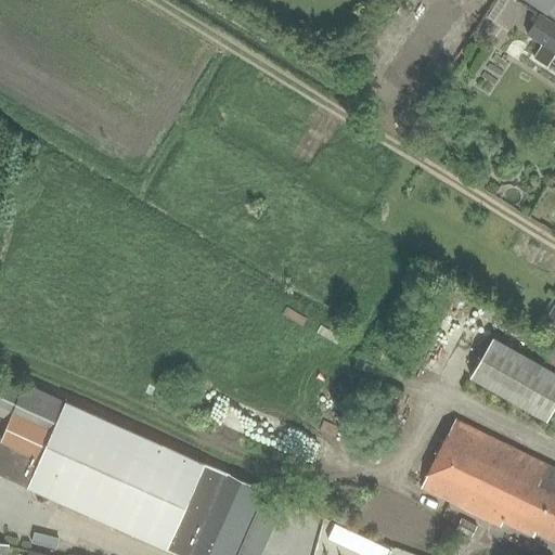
[(554,0),(527,0),(554,17),(554,0)]
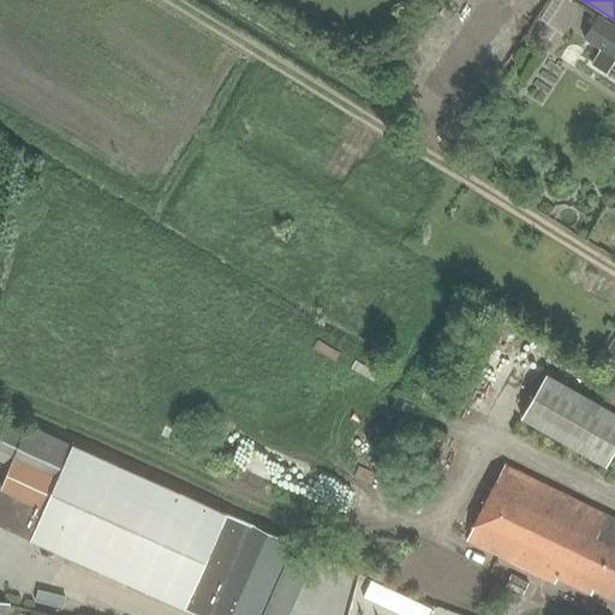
[(614,25),(598,15),(583,39),(614,59),(614,25)]
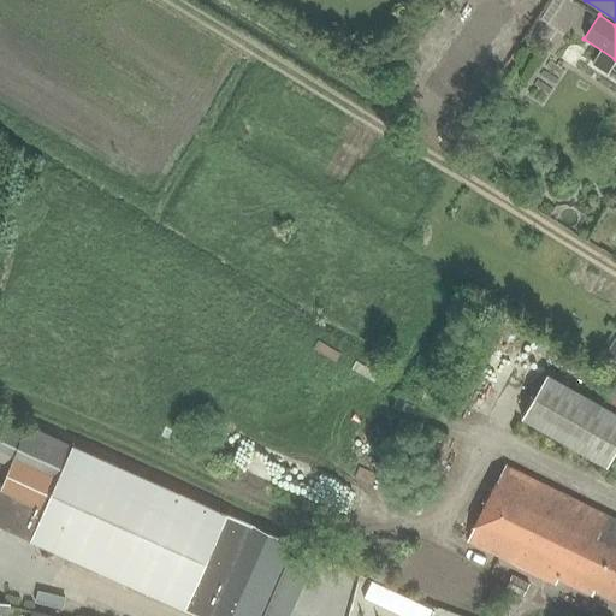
[(615,142),(604,148),(609,160),(615,157),(615,142)]
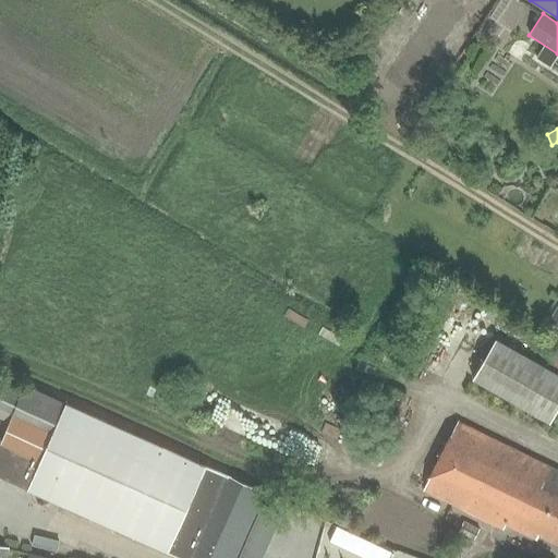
[(557,304),(547,324),(557,329),(557,304)]
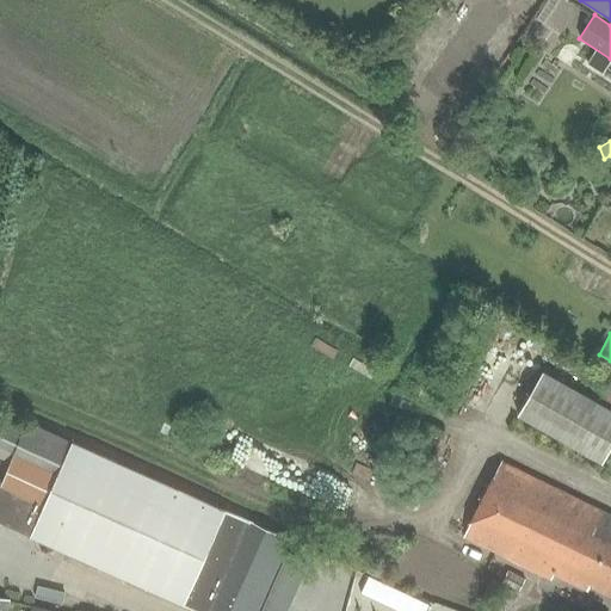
[(603,464),(610,449),(610,411),(543,372),(518,417),(603,464)]
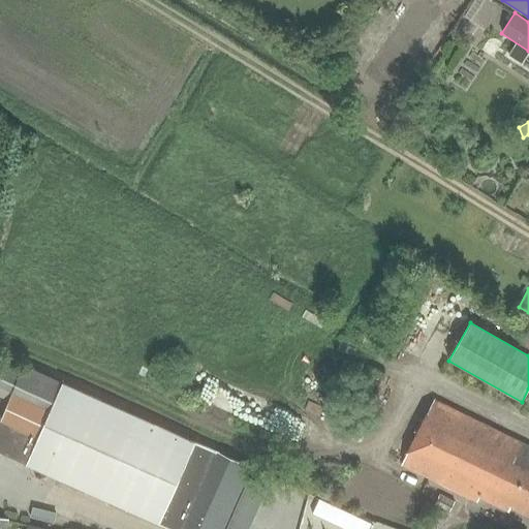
[(22,371),(0,361),(0,397),(9,401),(11,395),(50,411),(38,437),(27,465),(159,524),(195,443),(63,383),(62,384),(24,367),(22,371)]
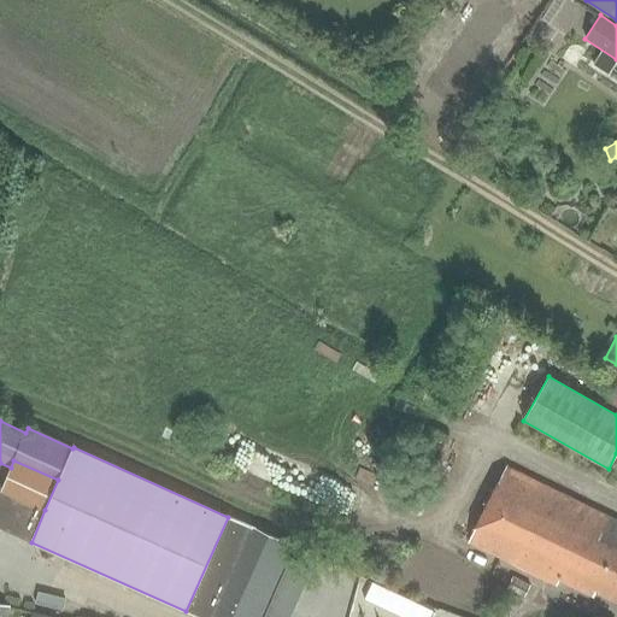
[(58,480),(13,460),(11,468),(3,488),(0,491),(45,510),(58,480)]
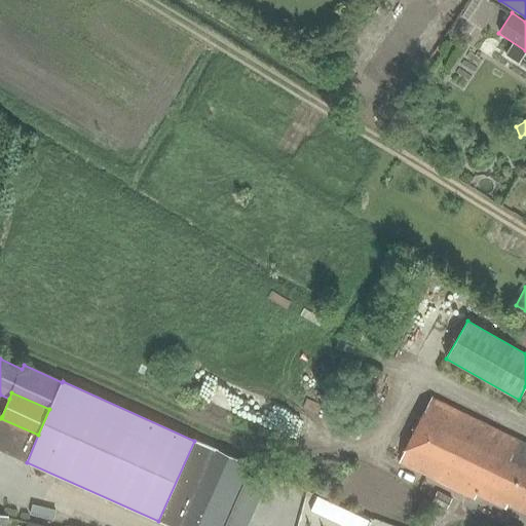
[(525,444),(431,398),(400,463),(475,499),(478,494),(506,508),(509,503),(525,512),(525,444)]
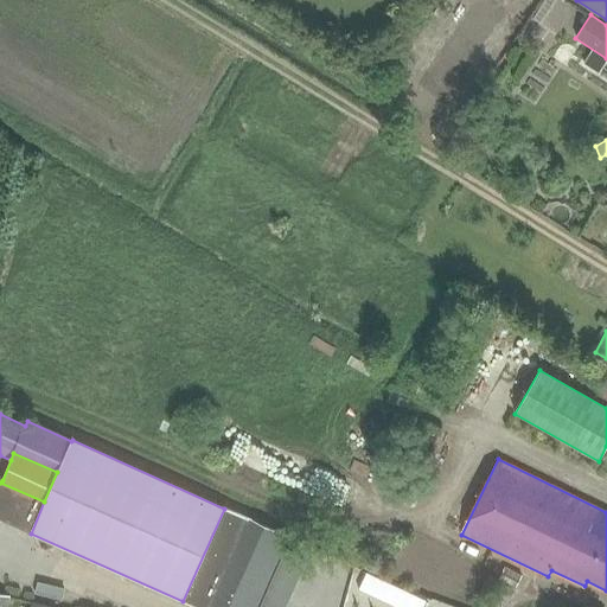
[(0,519),(31,534),(44,502),(0,483),(2,480),(0,478),(0,519)]
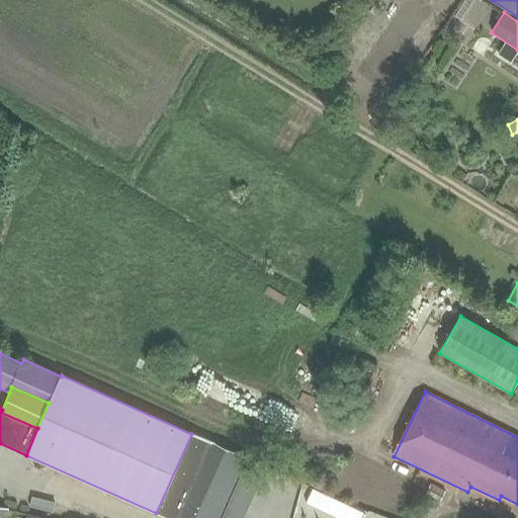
[(191,434),(156,513),(166,517),(219,517),(246,458),(206,440),(191,434)]
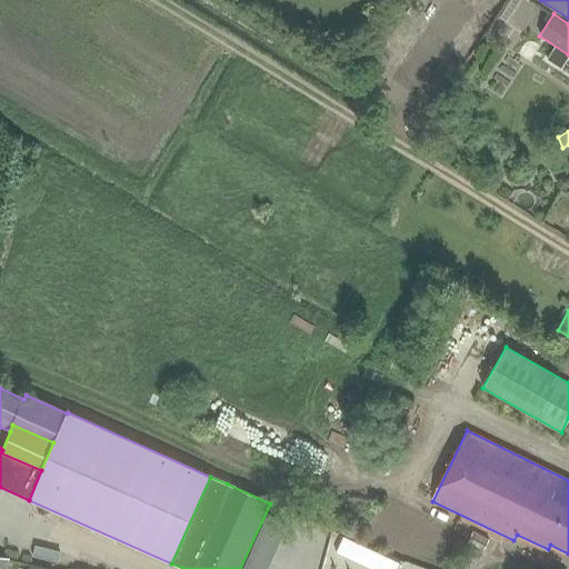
[(473,531),(467,542),(483,551),(489,540),(473,531)]
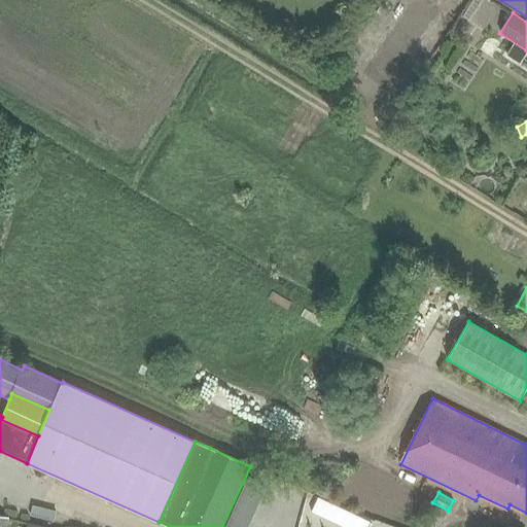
[(317,497),(311,512),(322,517),(329,502),(317,497)]
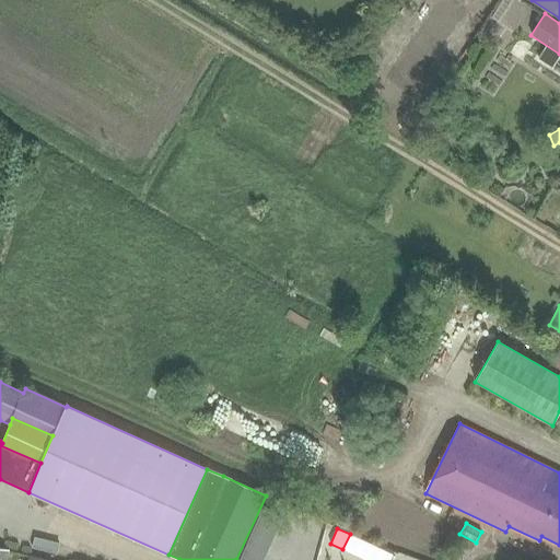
[(381,548),(375,559),(389,559),(393,553),(381,548)]
